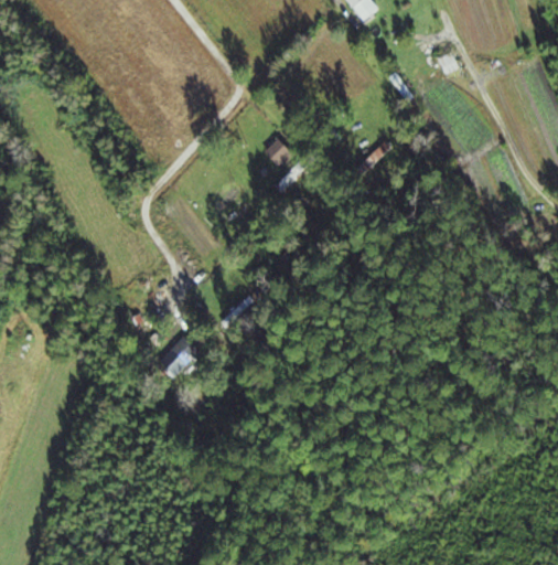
[(344,0),(362,22),(378,9),(371,0),(344,0)]
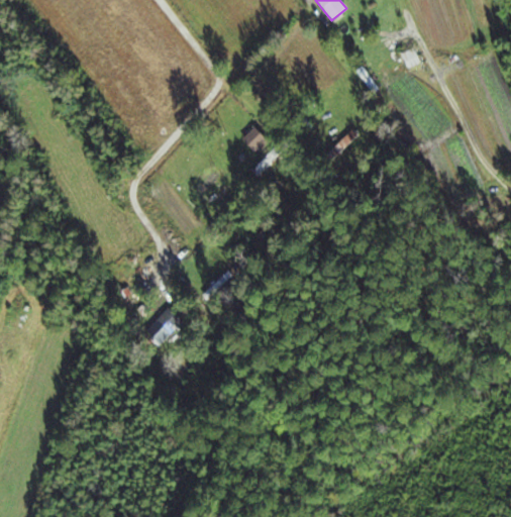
[(399,56),(407,69),(421,61),(413,46),(399,56)]
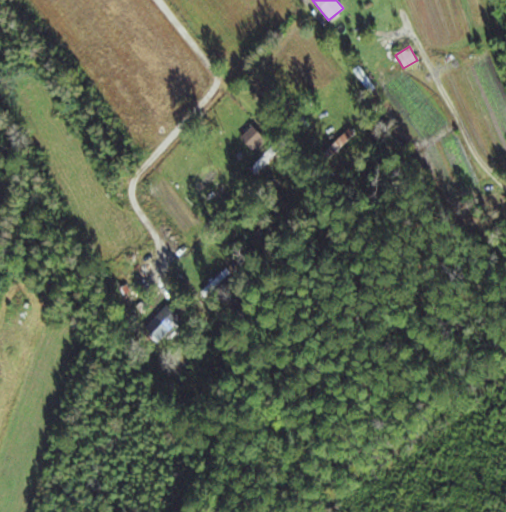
[(257,150),(266,134),(249,125),(241,142),(257,150)]
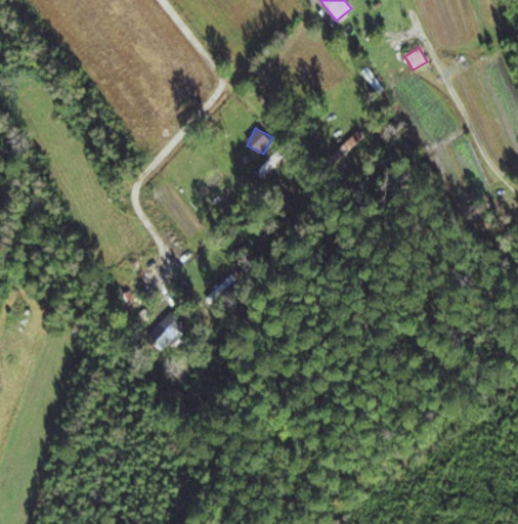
[(363,136),(357,130),(337,150),(343,157),(363,136)]
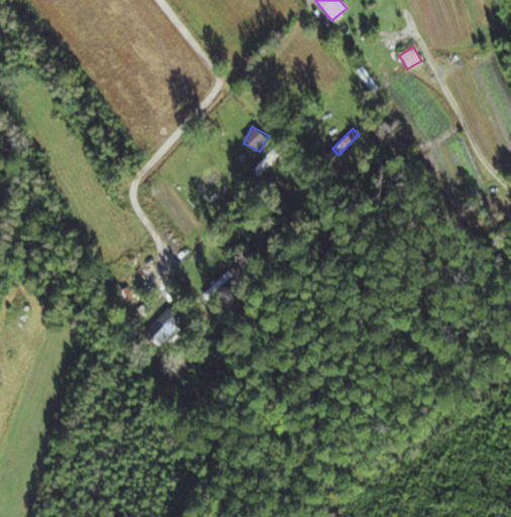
[(258,176),(279,153),(274,148),(251,171),(258,176)]
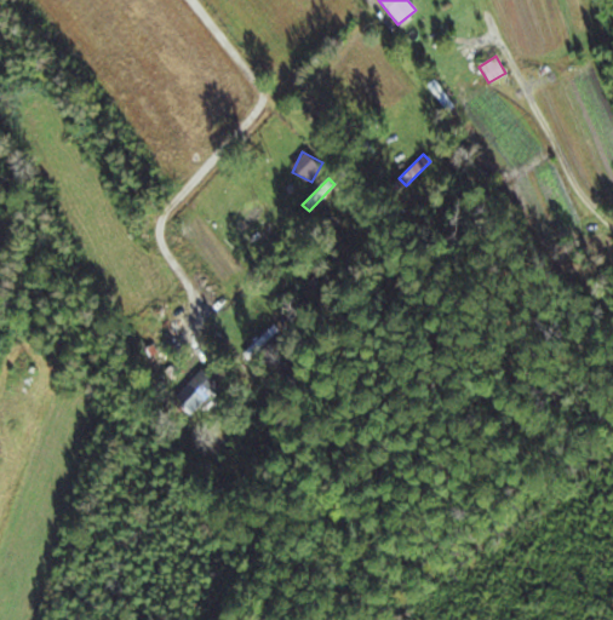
[(150,356),(166,348),(159,333),(142,342),(150,356)]
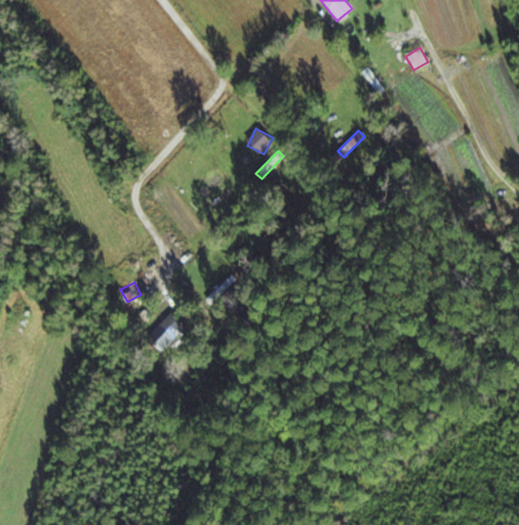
[(185,326),(171,313),(149,334),(163,348),(185,326)]
